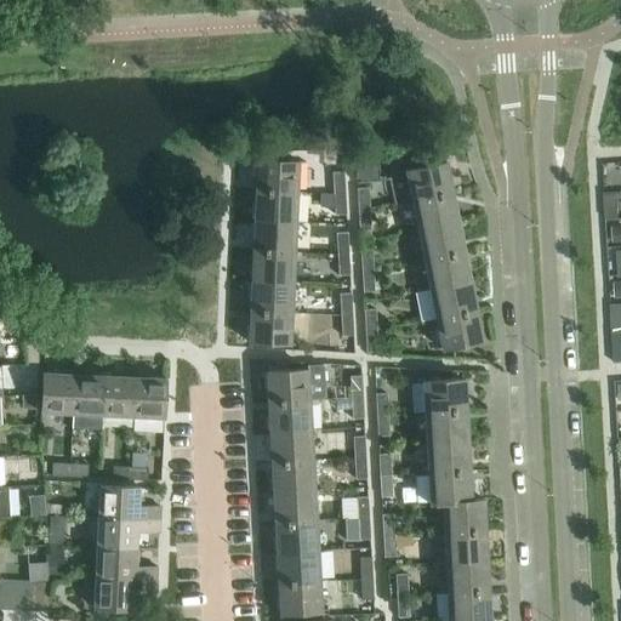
[(256,160),(255,191),(297,193),(298,161),(256,160)]
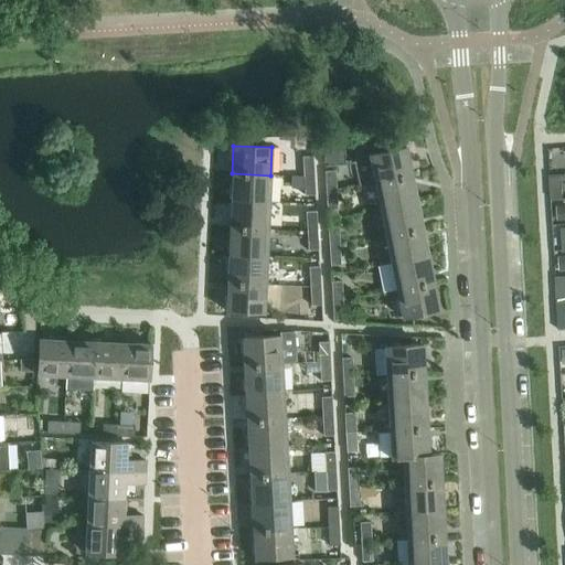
[(369,155),(374,183),(412,176),(406,148),(369,155)]
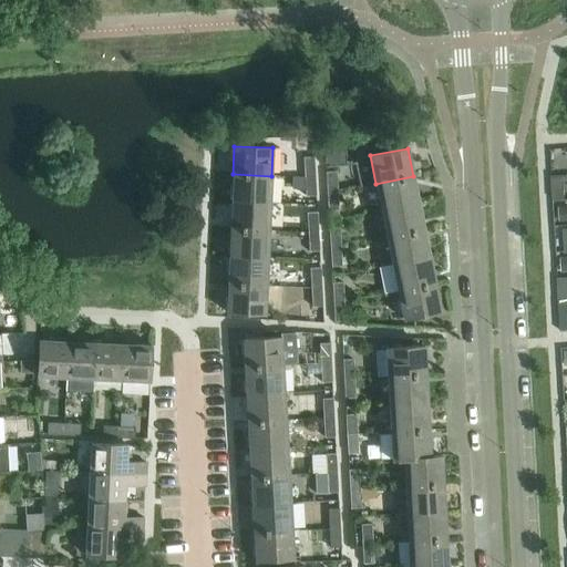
[(303,158),(305,177),(315,176),(313,157),(303,158)]
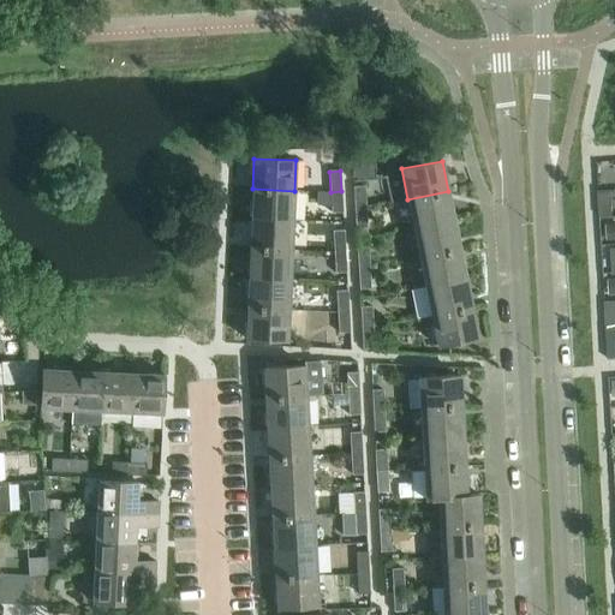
[(353,187),(354,208),(365,208),(364,186),(353,187)]
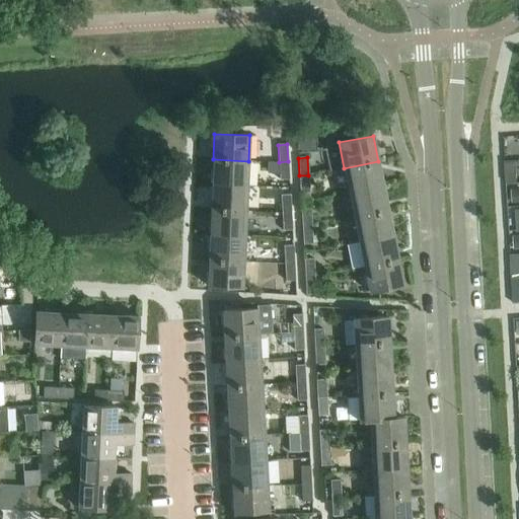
[(213,159),(212,184),(246,187),(248,161),(213,159)]
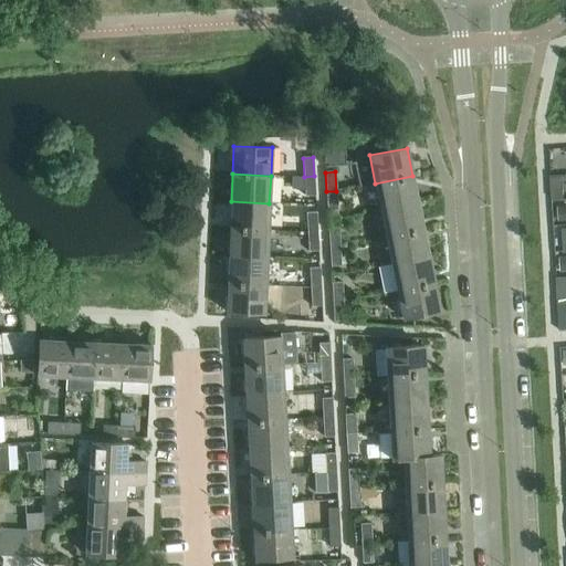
[(314,176),(304,177),(305,196),(315,196),(314,176)]
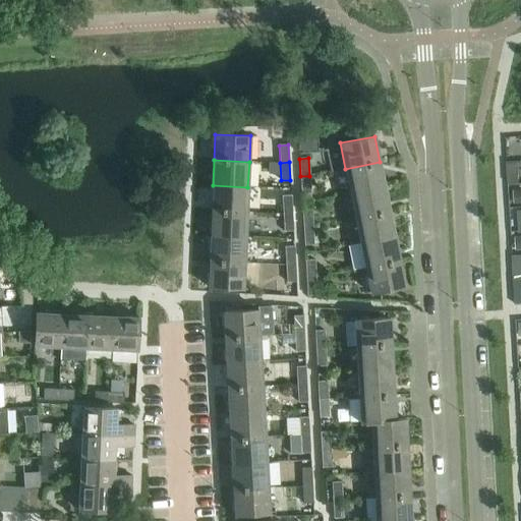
[(380,162),(345,169),(350,193),(385,186),(380,162)]
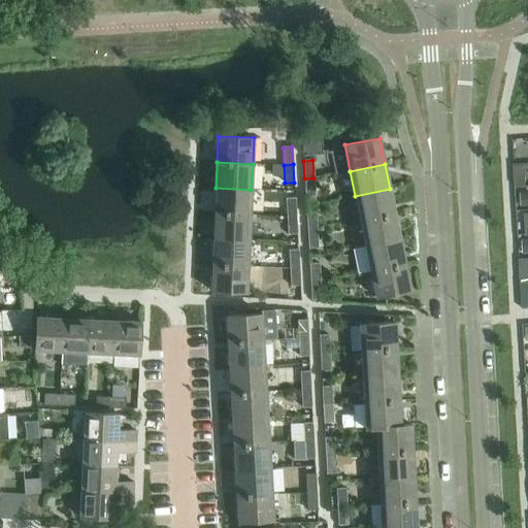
[(525,177),(514,178),(515,186),(525,186),(525,177)]
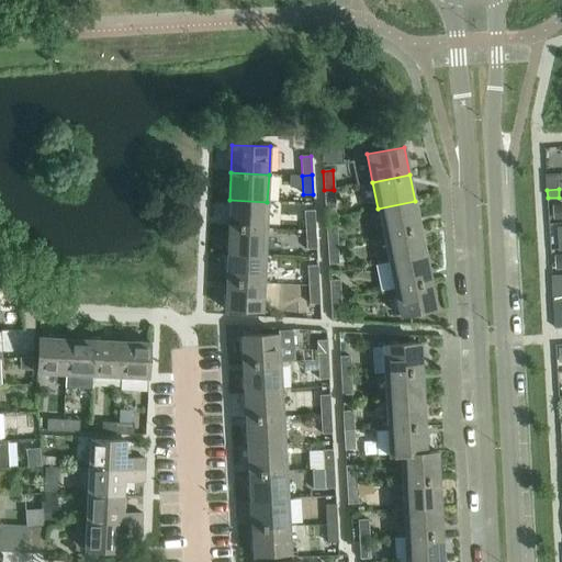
[(334,190),(324,190),(325,209),(335,209),(334,190)]
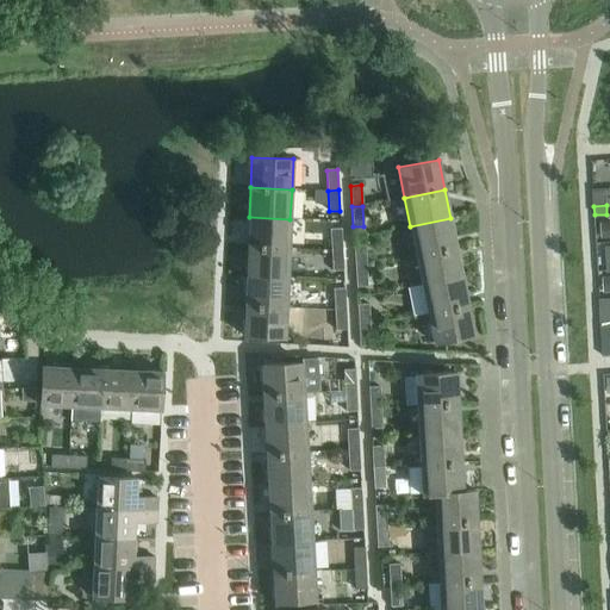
[(249,217),(248,247),(288,248),(290,219),(249,217)]
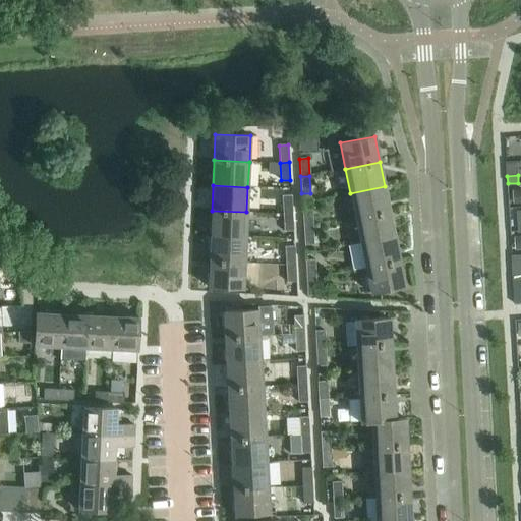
[(385,186),(350,193),(355,218),(390,212),(385,186)]
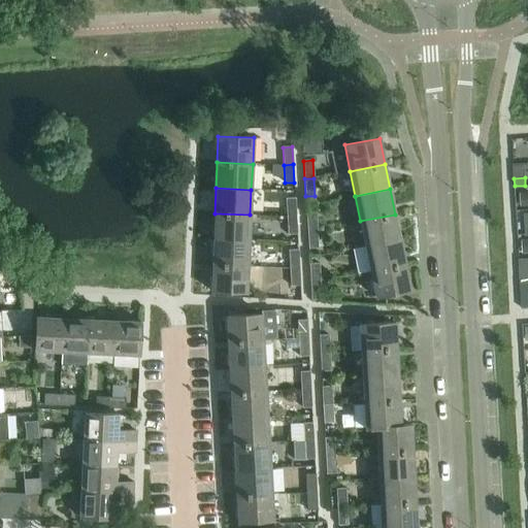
[(286,198),(287,217),(296,216),(295,198),(286,198)]
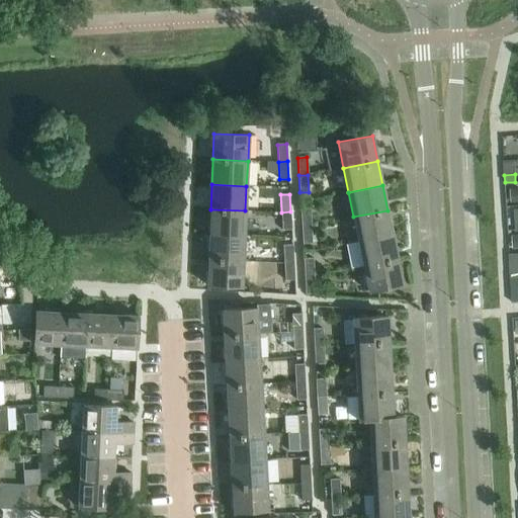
[(300,208),(301,226),(311,226),(310,207),(300,208)]
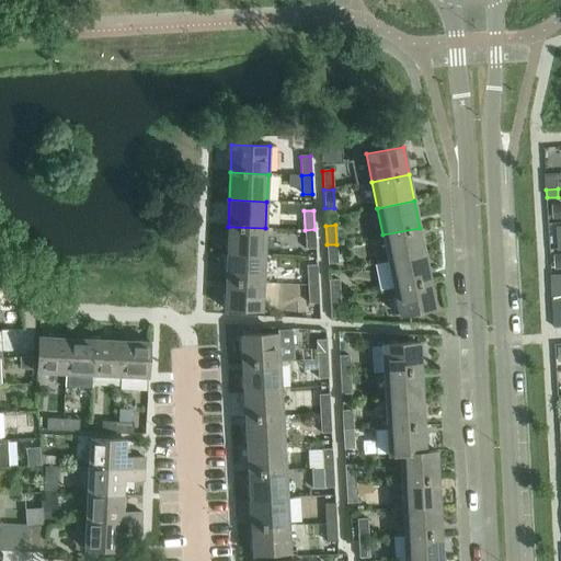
[(228,227),(227,254),(264,255),(265,228),(228,227)]
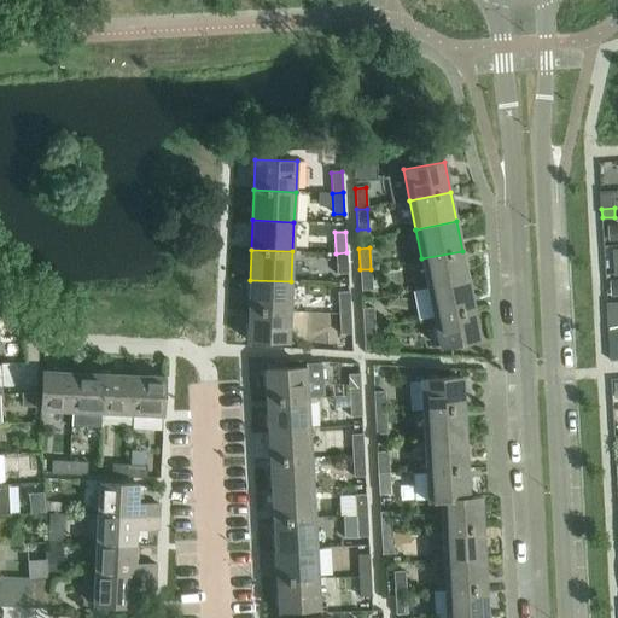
[(462,251),(421,258),(427,289),(468,280),(462,251)]
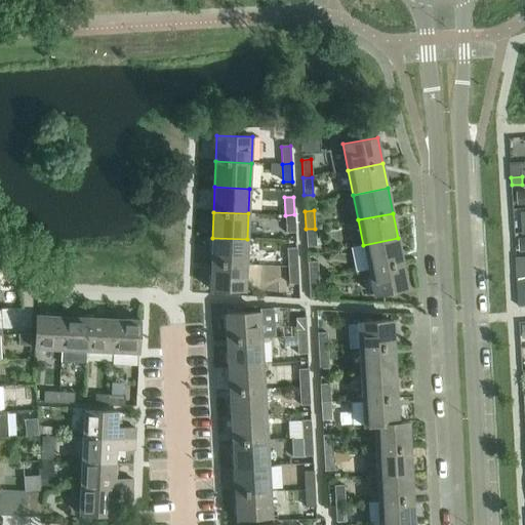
[(294,214),(285,215),(286,233),(295,233),(294,214)]
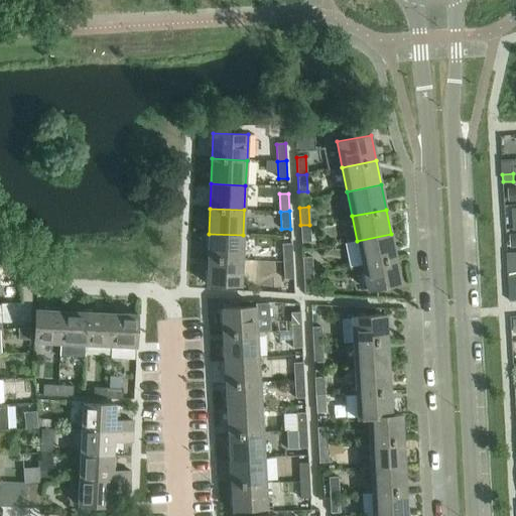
[(309,225),(300,225),(301,243),(310,242),(309,225)]
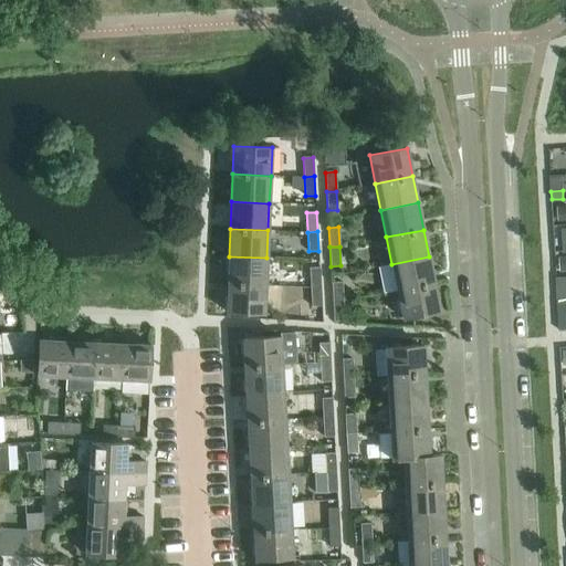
[(229,257),(228,284),(265,285),(266,258),(229,257)]
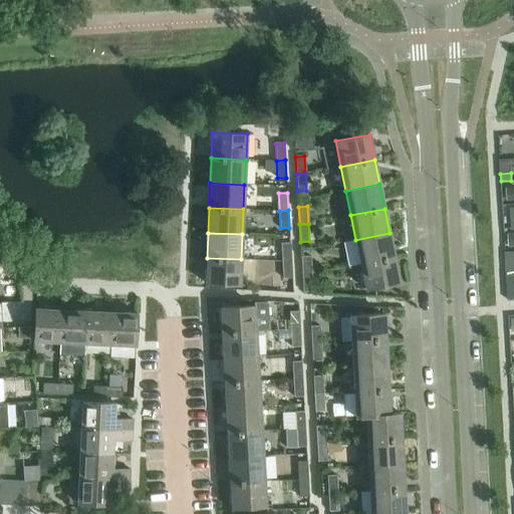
[(390,233),(355,240),(360,264),(395,257),(390,233)]
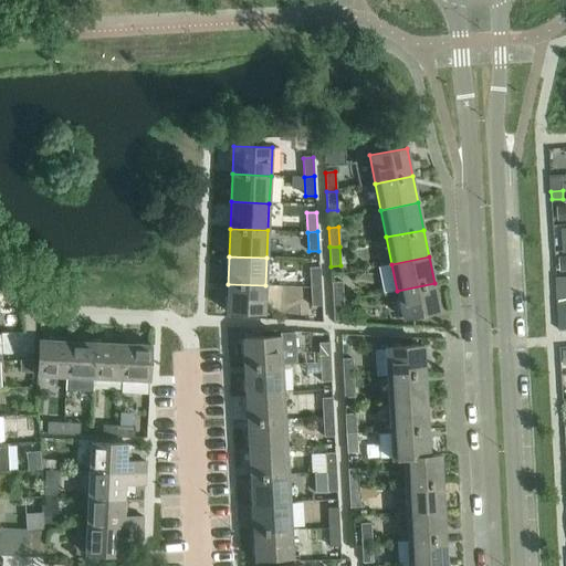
[(310,268),(311,287),(321,286),(320,268),(310,268)]
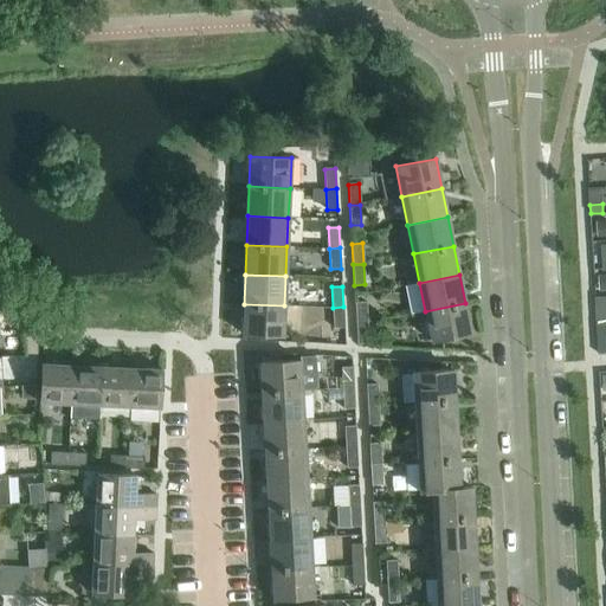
[(355,303),(356,323),(367,323),(366,302),(355,303)]
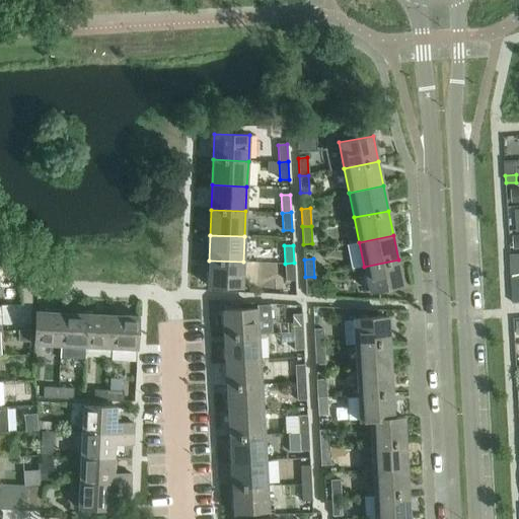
[(398,260),(364,267),(369,292),(403,285),(398,260)]
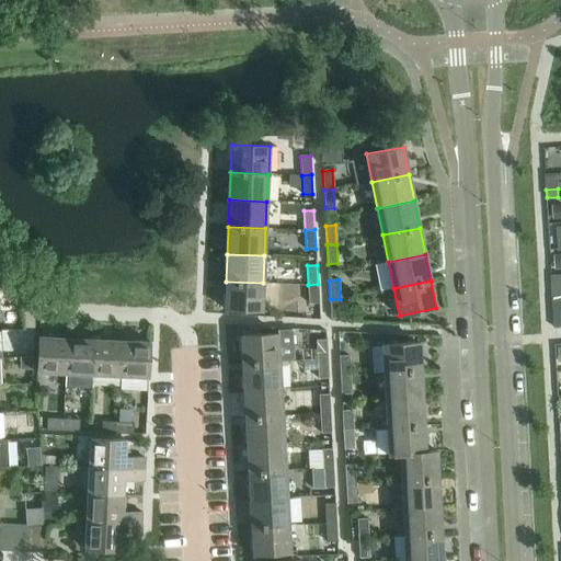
[(263,283),(226,282),(225,309),(262,311),(263,283)]
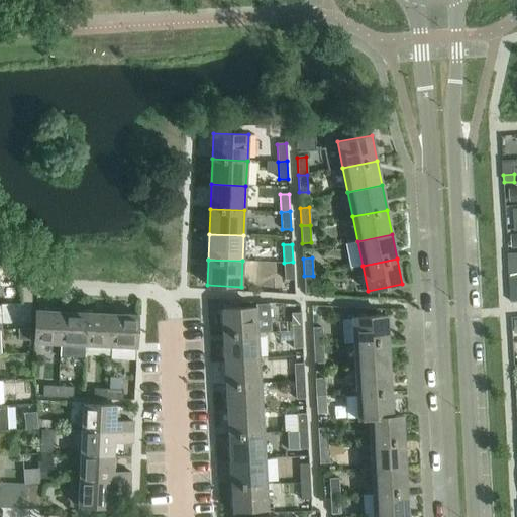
[(293,262),(284,263),(285,280),(294,280),(293,262)]
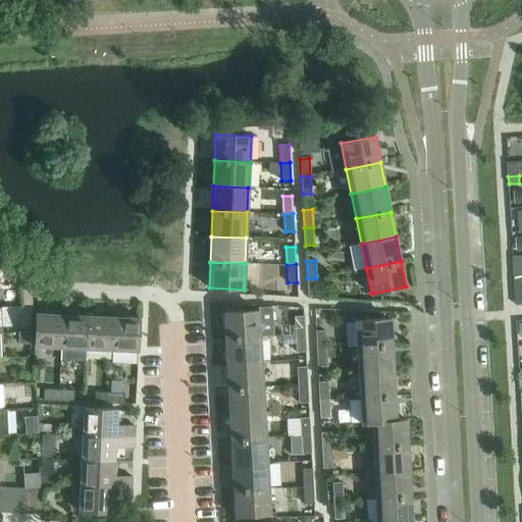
[(521,267),(513,268),(514,280),(521,279),(521,267)]
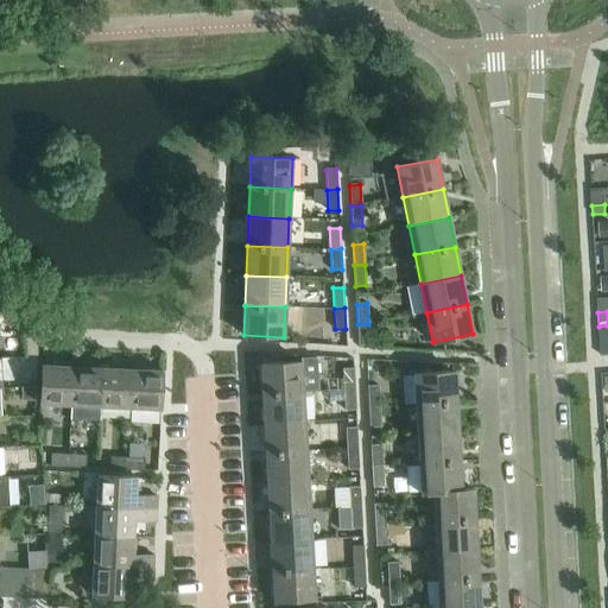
[(368,324),(358,324),(359,346),(369,344),(368,324)]
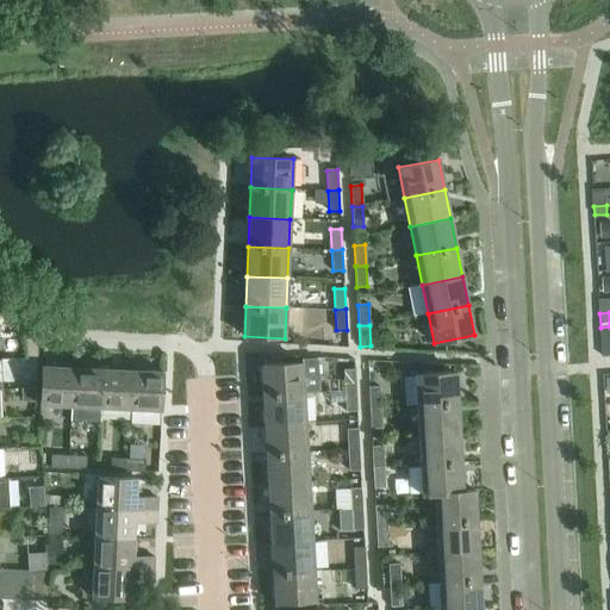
[(261,365),(262,396),(304,393),(302,362),(261,365)]
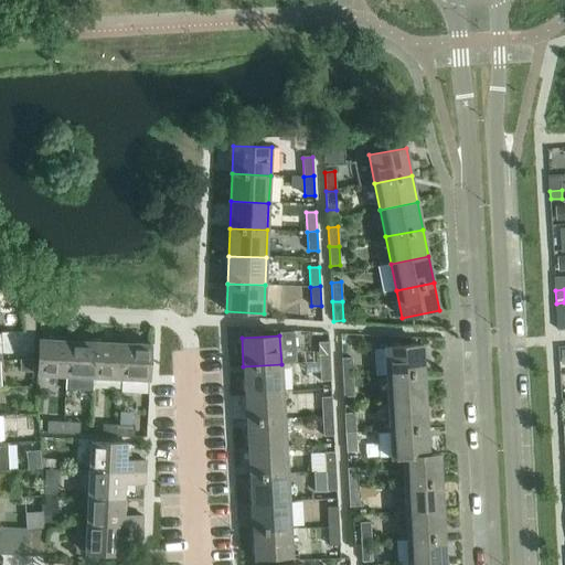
[(36,375),(65,376),(67,341),(39,339),(36,375)]
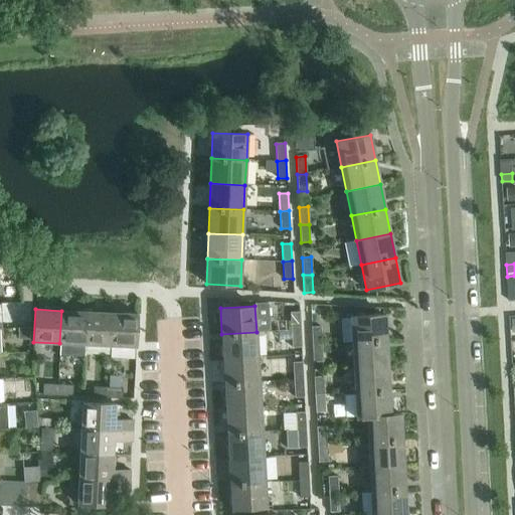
[(61,311),(59,343),(59,355),(84,356),(84,344),(87,312),(61,311)]
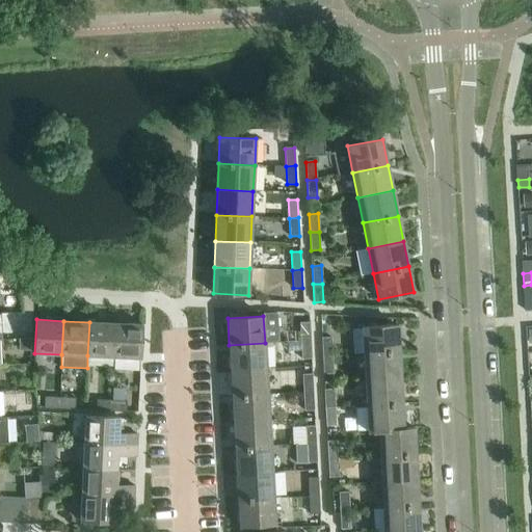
[(89,322),(87,355),(113,356),(115,323),(89,322)]
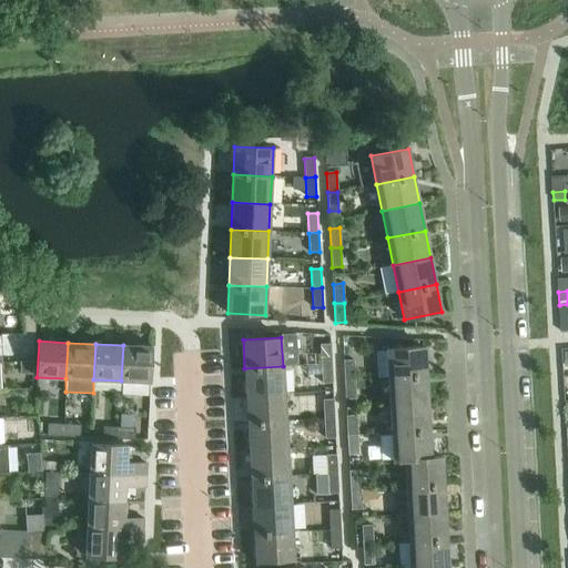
[(321,345),(322,364),(332,364),(331,344),(321,345)]
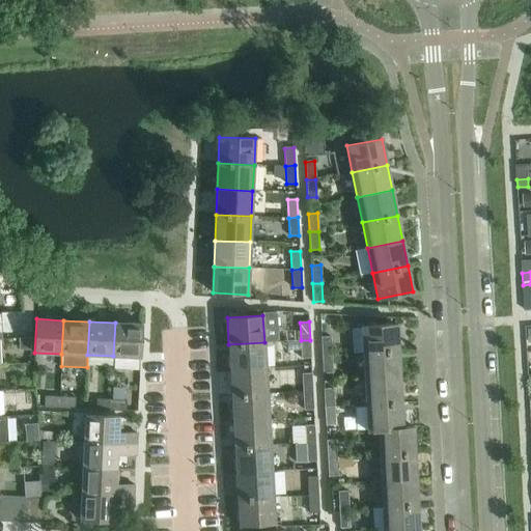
[(115,323),(113,356),(140,358),(142,324),(115,323)]
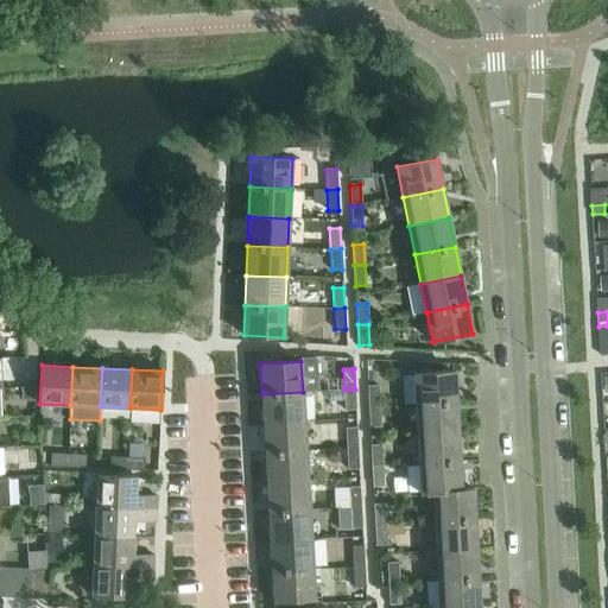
[(413,374),(415,404),(456,401),(454,372),(413,374)]
